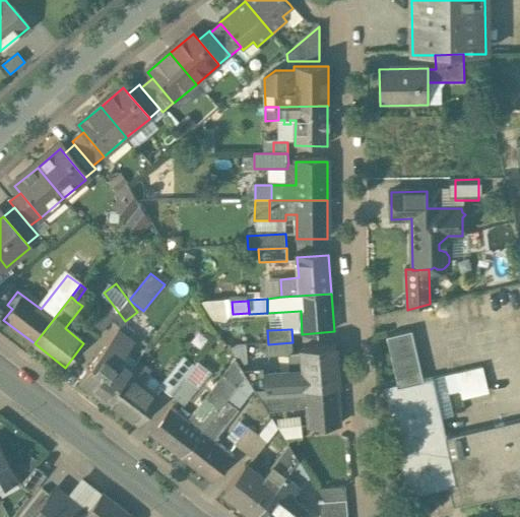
[(118,332),(80,380),(109,401),(131,372),(120,363),(134,344),(118,332)]
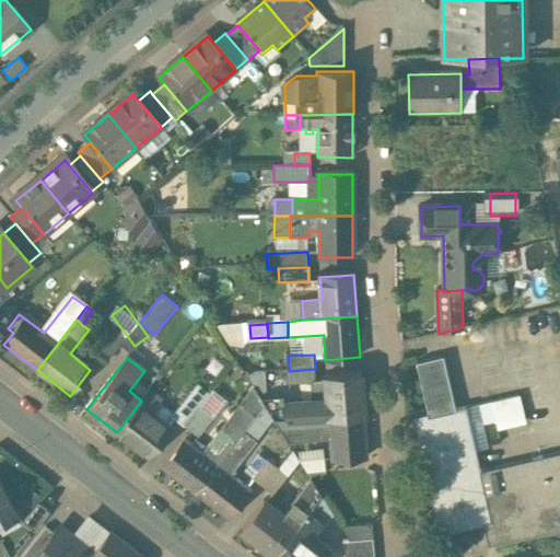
[(559,453),(481,472),(466,408),(456,410),(443,358),(416,363),(429,417),(420,419),(445,528),(488,518),(493,540),(559,524),(555,502),(559,501),(559,453)]
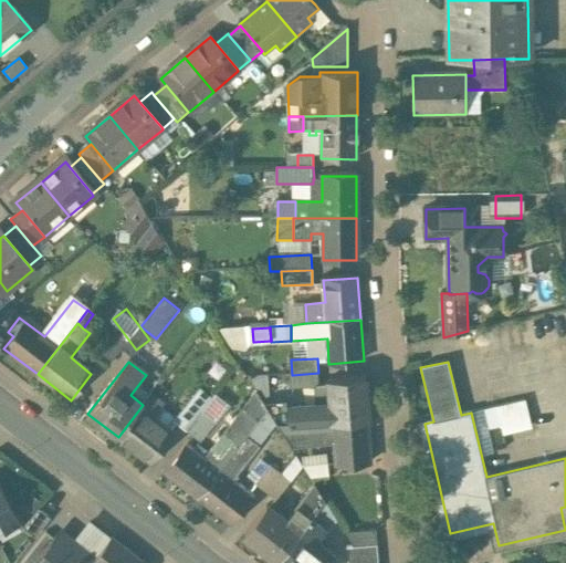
[(318,373),(292,375),(292,391),(318,389),(317,386),(320,386),(318,373)]
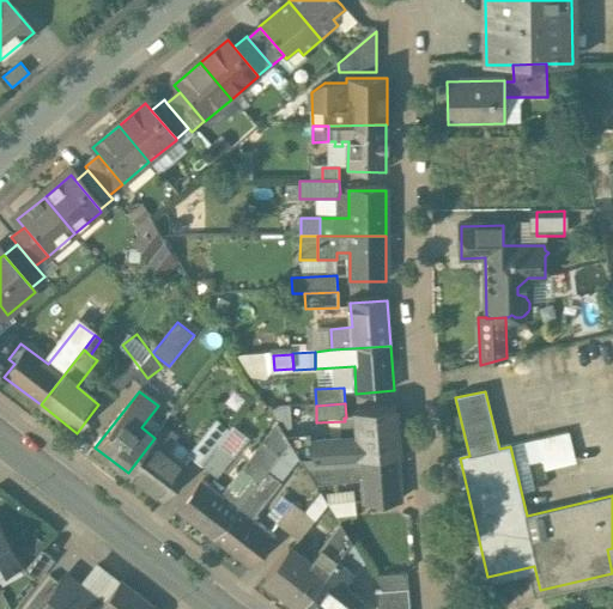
[(395,409),(357,413),(357,418),(346,418),(344,418),(345,421),(346,439),(346,443),(323,444),(325,460),(359,457),(398,454),(395,409)]
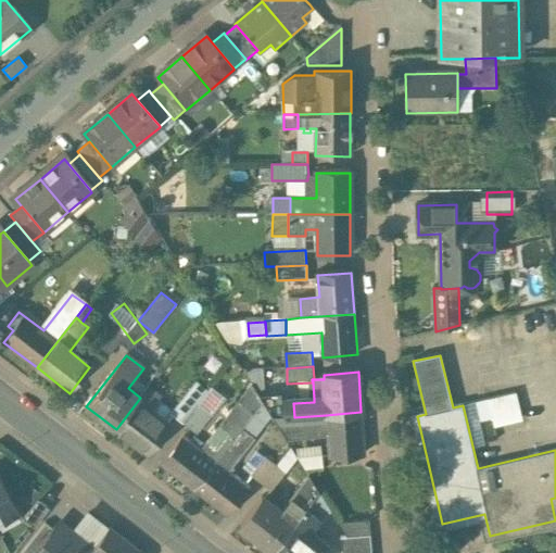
[(182,426),(202,400),(207,391),(194,381),(168,416),(182,426)]
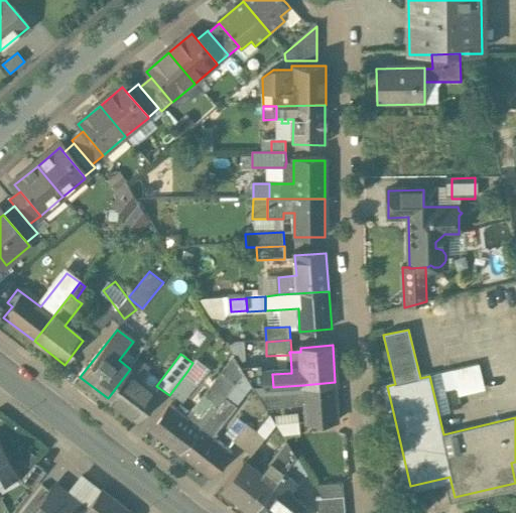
[(169,406),(150,431),(181,456),(226,399),(245,375),(241,369),(235,359),(186,419),(169,406)]
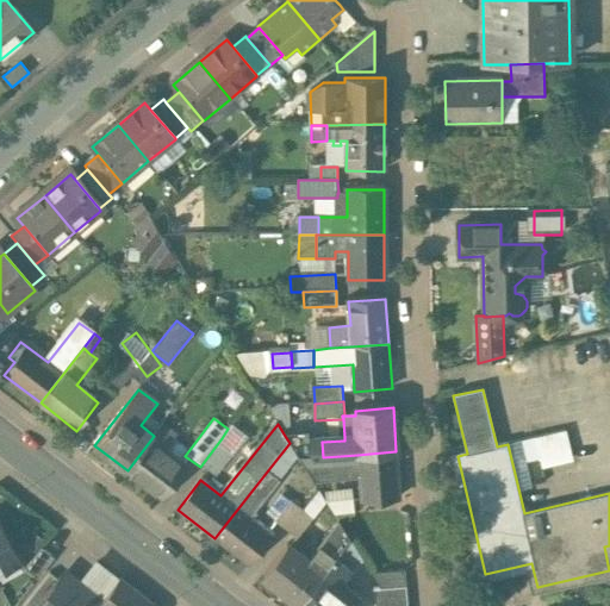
[(154,436),(128,470),(163,498),(185,469),(161,451),(173,437),(160,428),(154,436)]
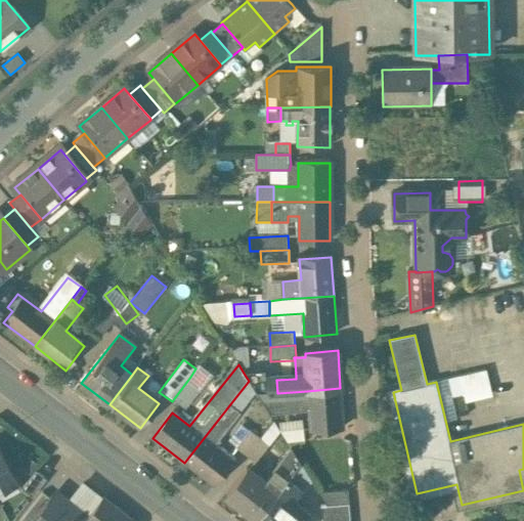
[(296,376),(269,377),(269,380),(265,380),(265,374),(245,375),(256,393),(257,395),(277,393),(276,380),(296,379),(296,376)]
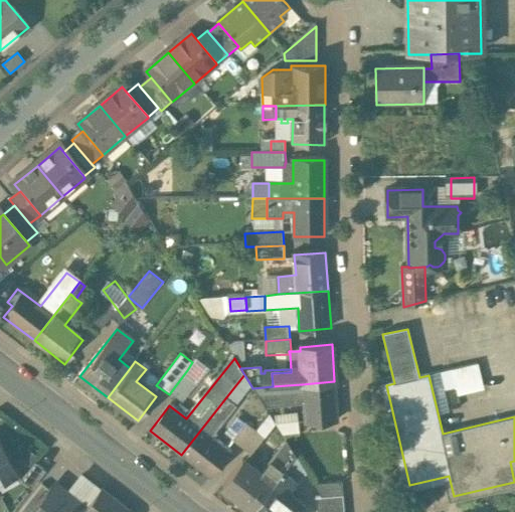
[(187,370),(169,394),(182,403),(200,380),(187,370)]
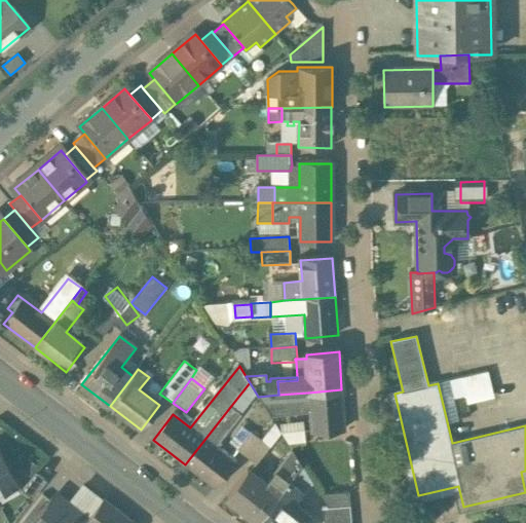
[(250,382),(230,407),(240,416),(257,395),(250,382)]
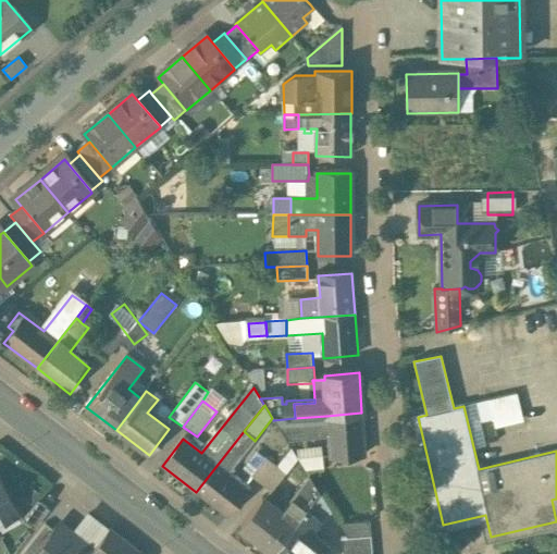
[(361,413),(326,416),(327,432),(330,458),(364,455),(361,413)]
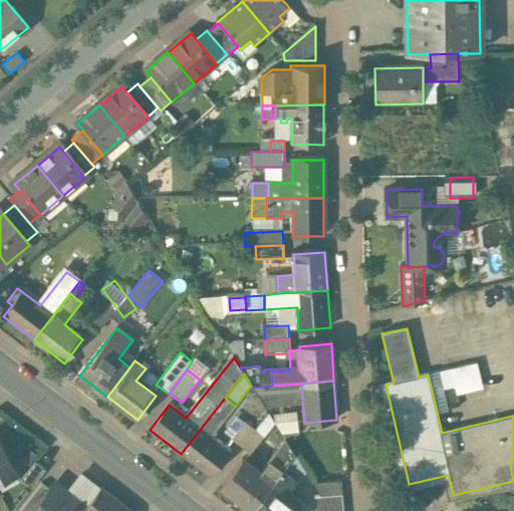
[(272,386),(252,388),(265,408),(298,403),(298,399),(302,399),(301,384),(272,386)]
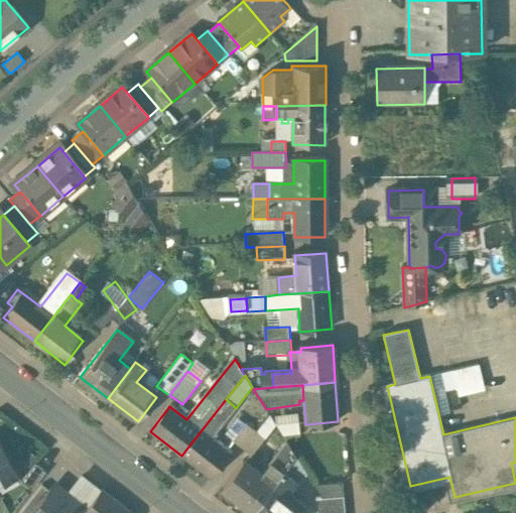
[(226,399),(181,456),(212,479),(230,455),(212,439),(236,408),(226,399)]
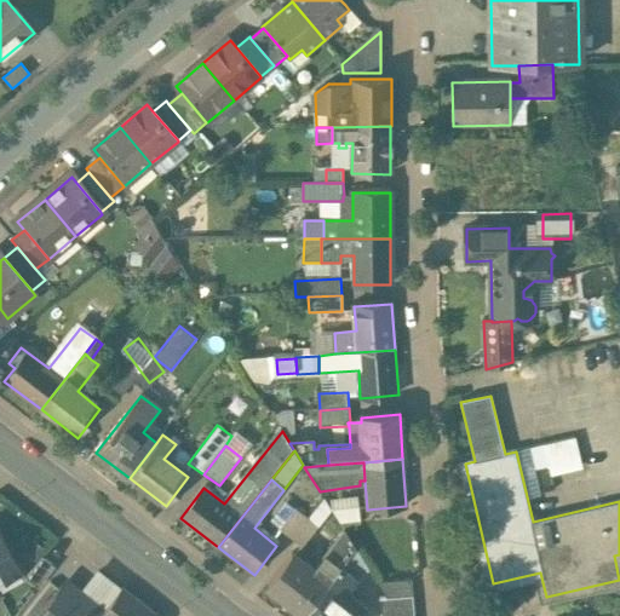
[(359,494),(329,500),(331,510),(360,504),(359,494)]
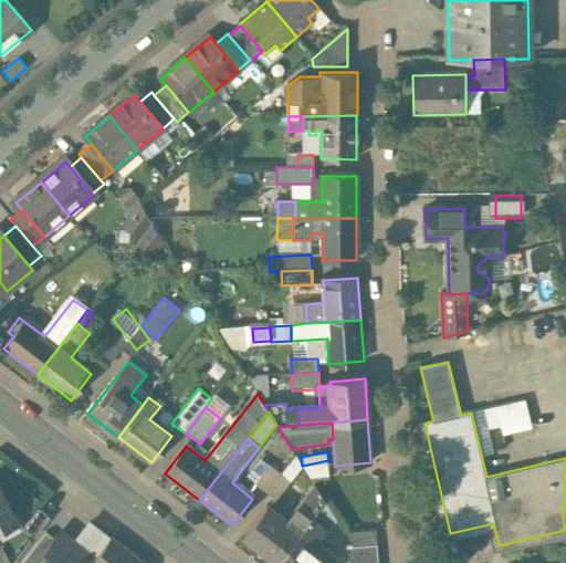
[(328,464),(303,468),(311,479),(331,477),(328,464)]
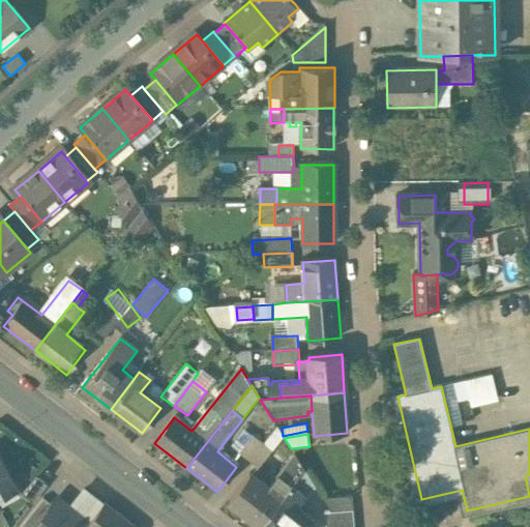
[(264,446),(251,463),(259,470),(272,452),(264,446)]
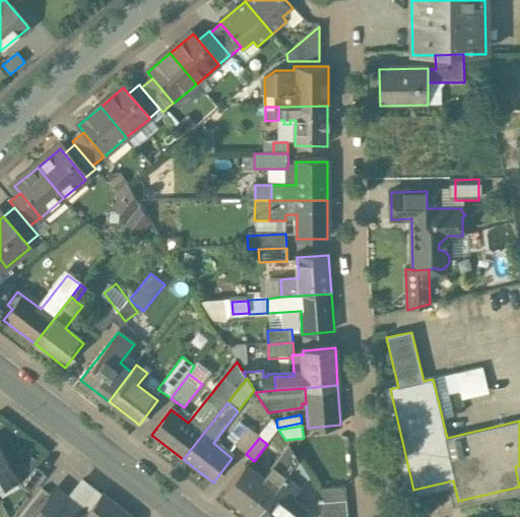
[(0,448),(0,486),(16,477),(0,448)]
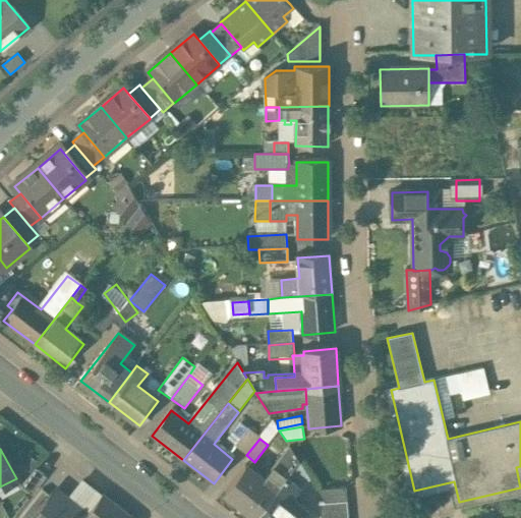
[(290,473),(256,517),(306,517),(307,516),(287,500),(290,497),(294,499),(297,495),(294,492),(296,490),(300,492),(310,480),(299,462),(290,473)]
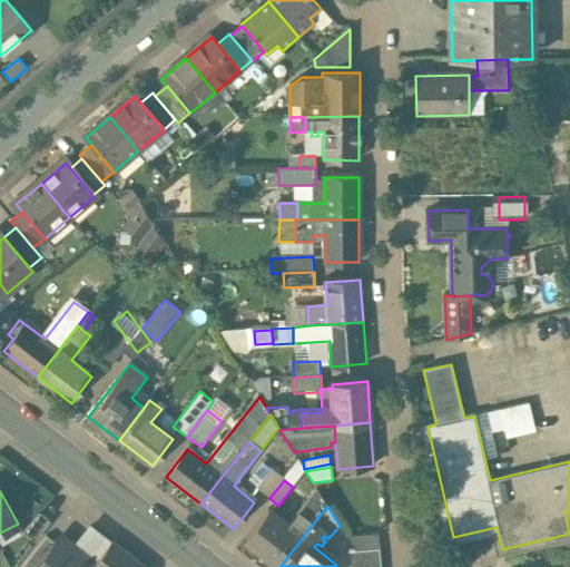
[(288,528),(269,512),(247,539),(281,566),(317,518),(303,508),(288,528)]
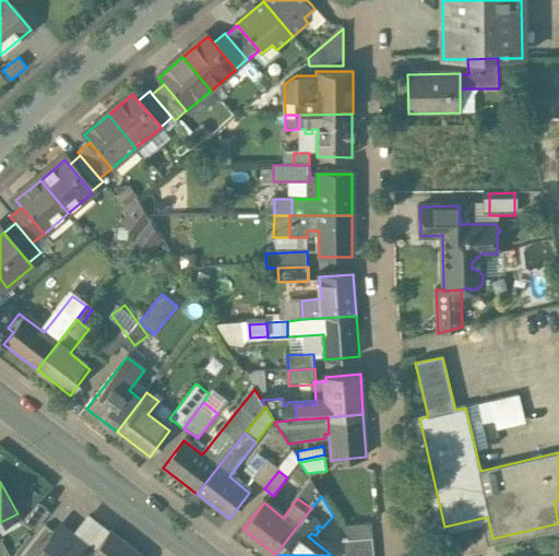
[(38,504),(23,522),(35,532),(50,512),(38,504)]
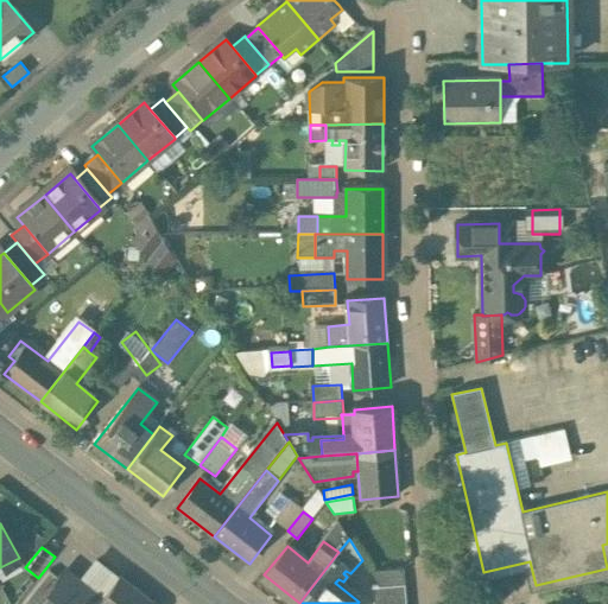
[(404,570),(371,572),(380,589),(405,586),(404,570)]
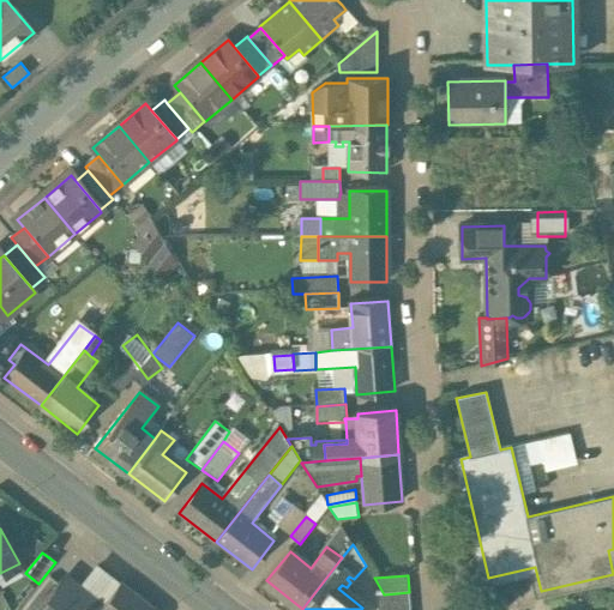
[(62,586),(50,578),(24,609),(101,609),(103,605),(82,589),(77,595),(66,586),(68,583),(66,581),(62,586)]
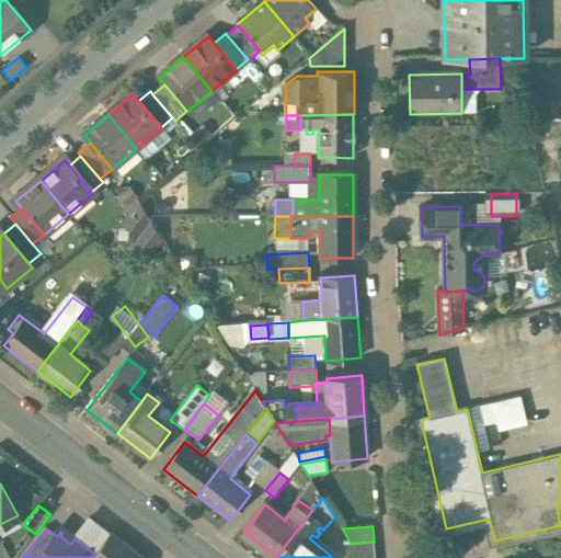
[(141,557),(111,533),(94,554),(92,557),(141,557)]
